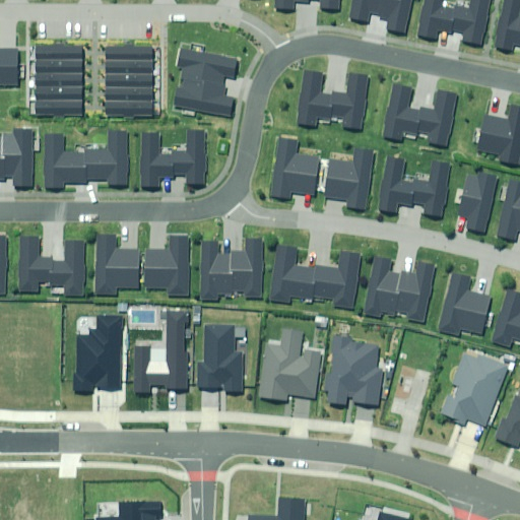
[(280,0),(280,16),(298,16),(298,9),(312,9),(312,5),(326,5),(326,17),(339,17),(339,0),(280,0)]
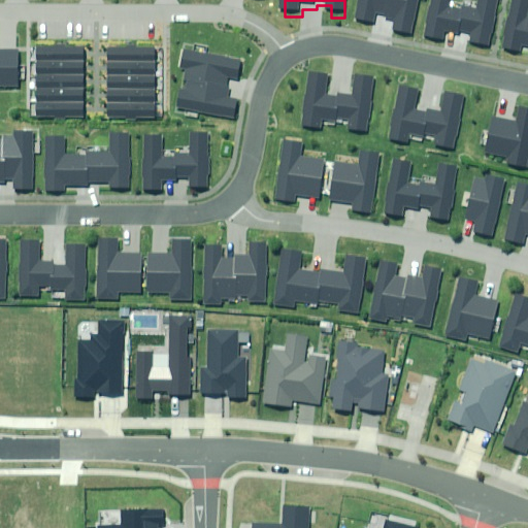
[(414,37),(421,0),(362,0),(358,26),(374,30),(377,14),(403,20),(400,35),(414,37)]
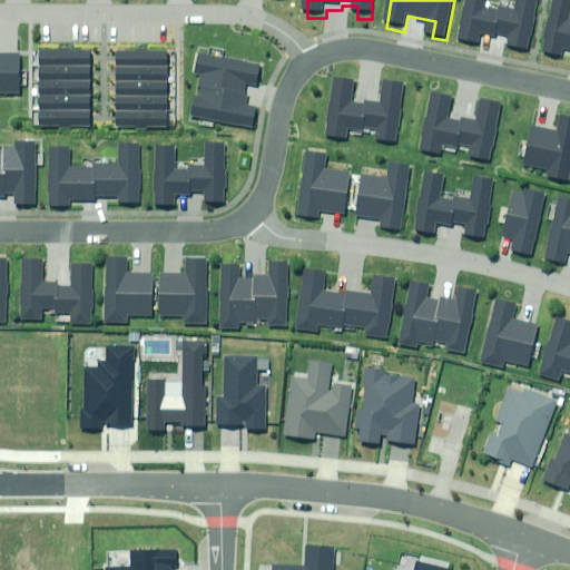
[(491,0),(473,0),(465,41),(483,46),(485,37),(500,40),(501,36),(517,38),(514,51),(529,55),(539,0),(523,0),(521,13),(504,10),(503,13),(490,11),(491,0)]
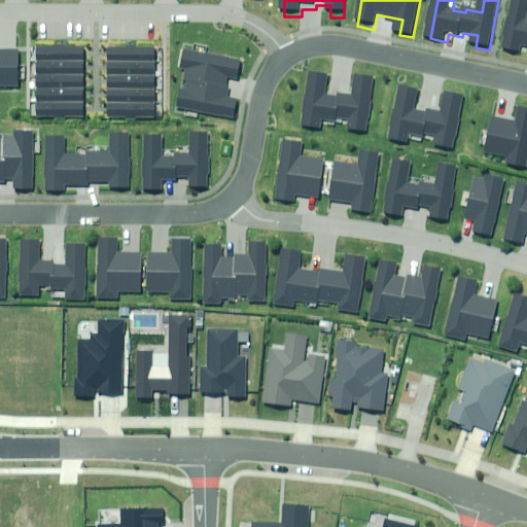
[(526,1),(519,0),(507,54),(523,57),(525,50),(526,50),(526,1)]
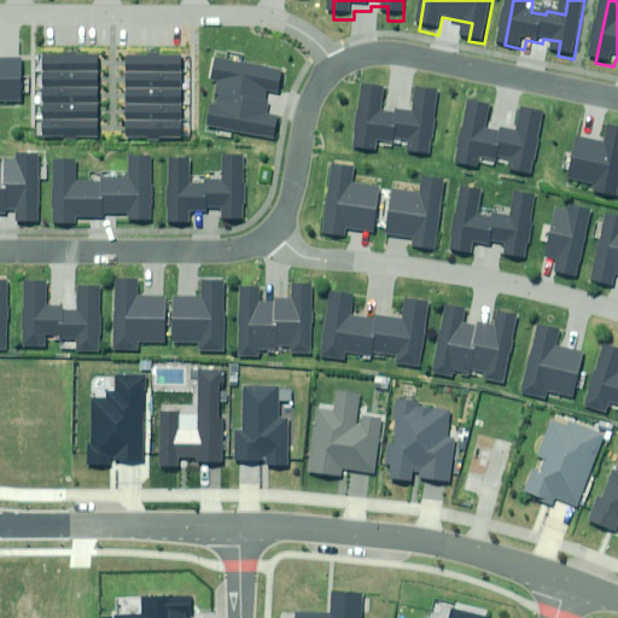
[(99,143),(100,60),(47,60),(46,141),(99,143)]
